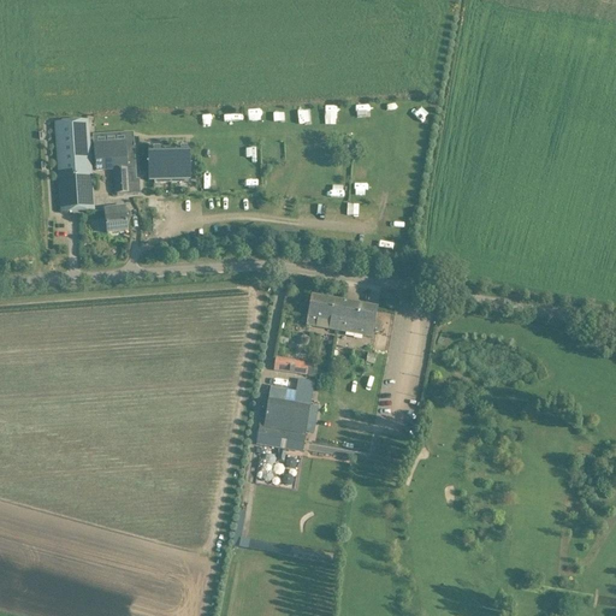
[(339,105),(325,105),(325,117),(339,117),(339,105)]
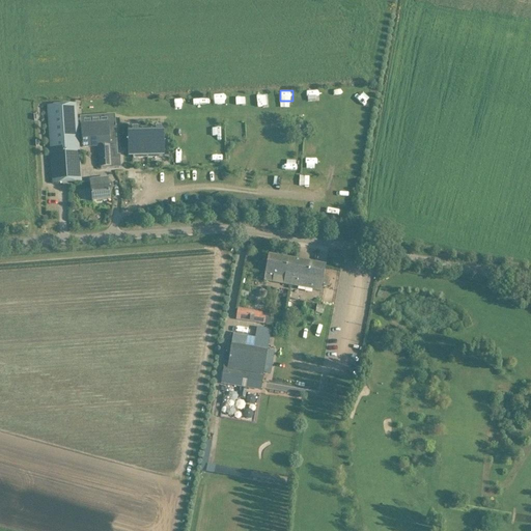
[(216,94),(216,105),(224,105),(224,94),(216,94)]
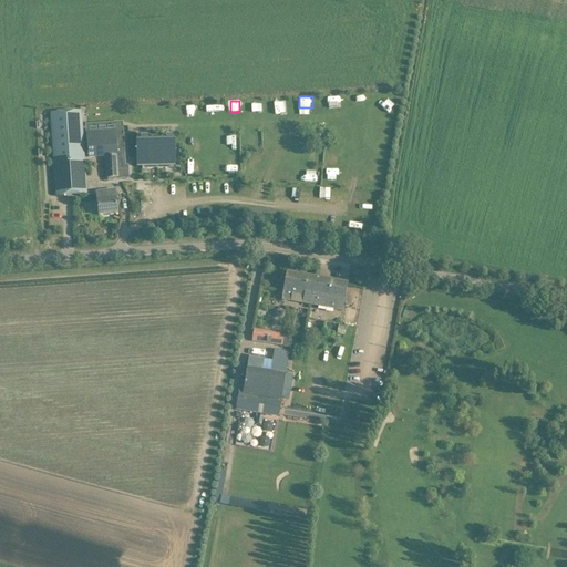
[(268,113),(267,101),(257,101),(258,113),(268,113)]
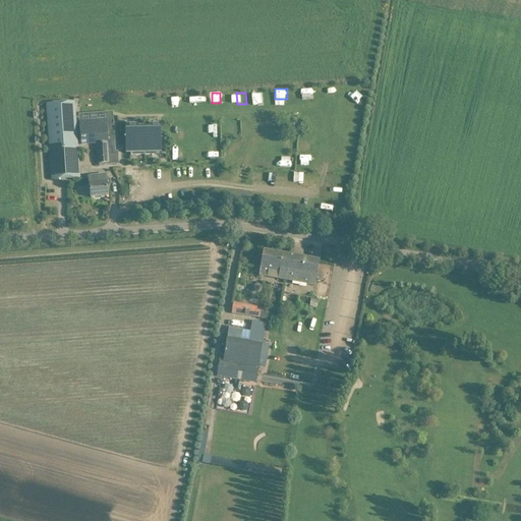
[(74,102),(47,104),(52,180),(53,180),(52,167),(78,165),(74,102)]
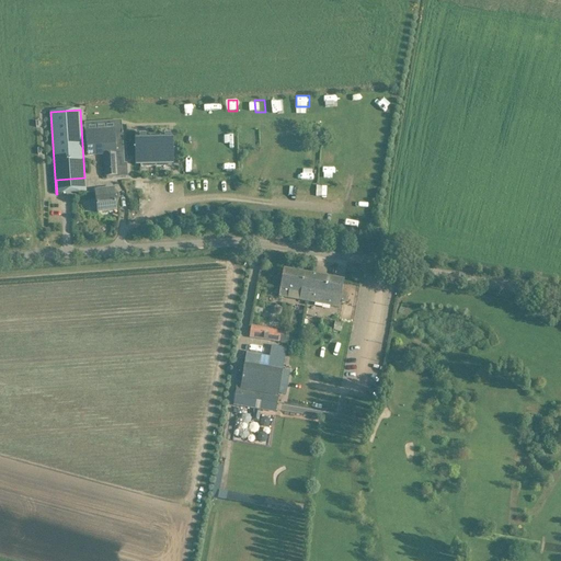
[(87,130),(86,130),(86,135),(88,156),(104,155),(105,176),(117,175),(122,175),(122,163),(121,151),(115,152),(114,132),(114,130),(113,128),(98,129),(87,130)]
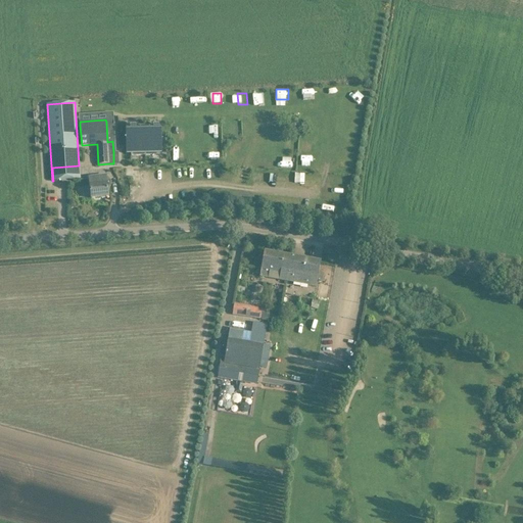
[(358,133),(358,124),(346,124),(346,133),(358,133)]
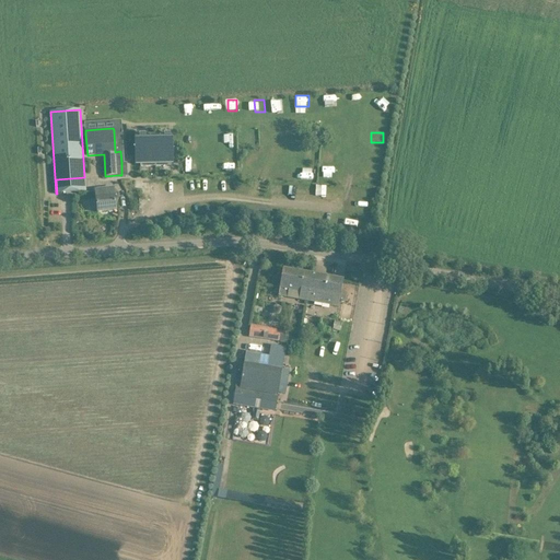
[(174,164),(173,135),(135,136),(135,150),(138,150),(138,164),(174,164)]
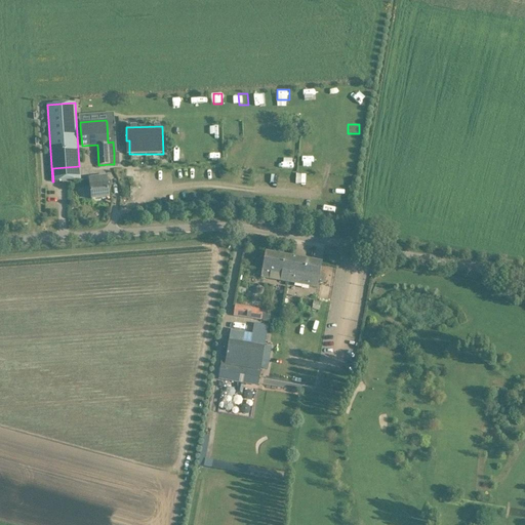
[(188,139),(188,130),(173,131),(173,140),(188,139)]
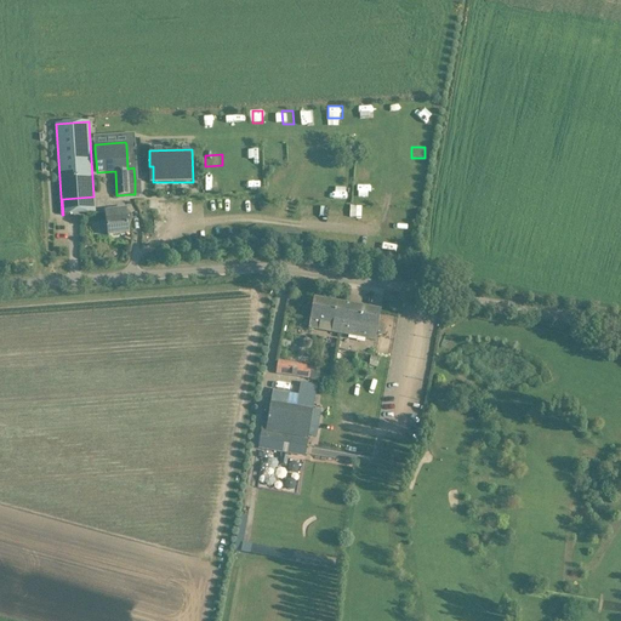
[(269,180),(280,184),(285,174),(275,169),(269,180)]
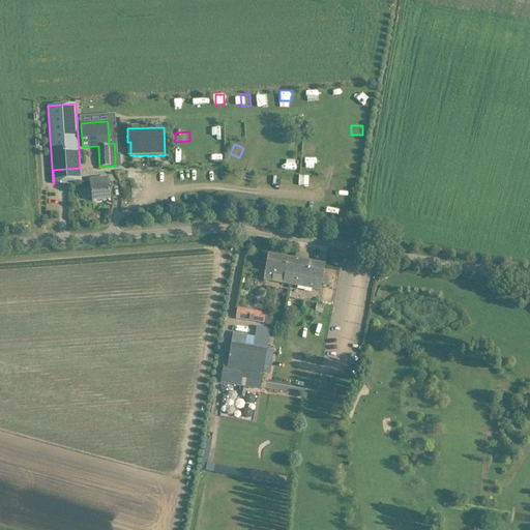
[(341,150),(337,171),(344,172),(346,151),(341,150)]
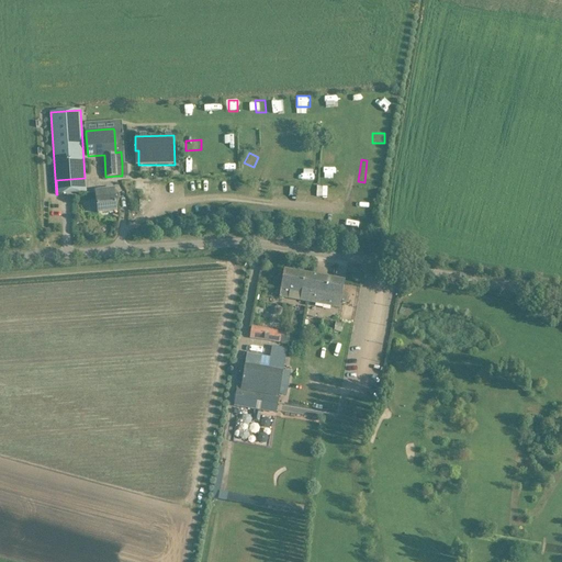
[(291,179),(292,168),(281,168),(281,179),(291,179)]
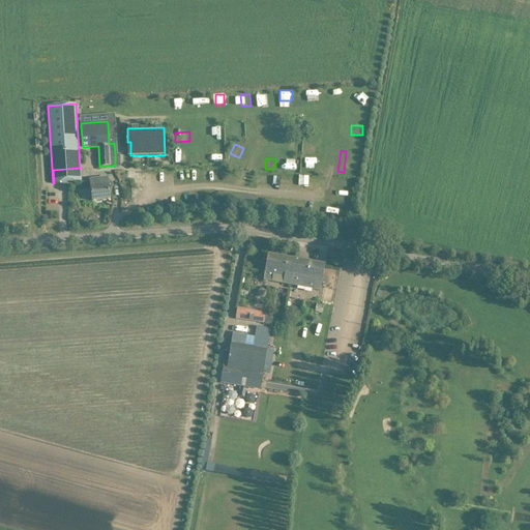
[(292,171),(293,160),(283,159),(283,171),(292,171)]
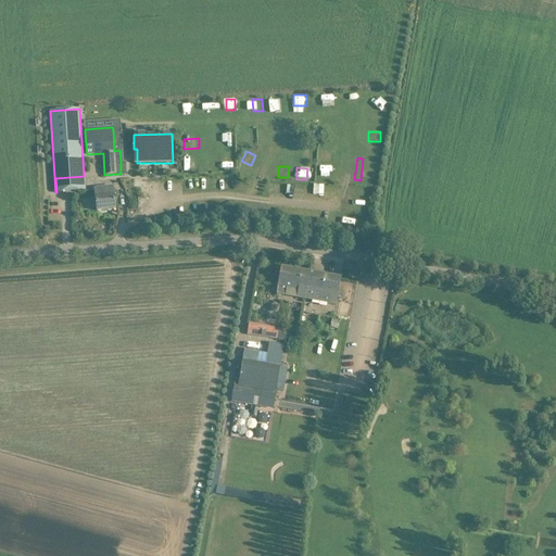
[(319,168),(318,180),(335,180),(335,168),(319,168)]
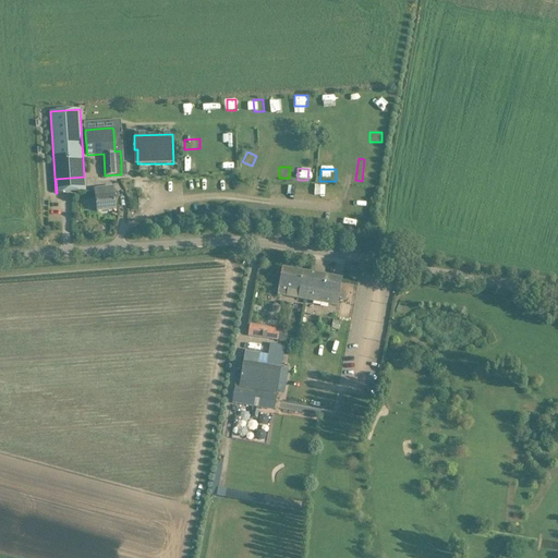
[(116,209),(114,199),(114,195),(113,195),(113,187),(96,190),(96,197),(97,211),(116,209)]
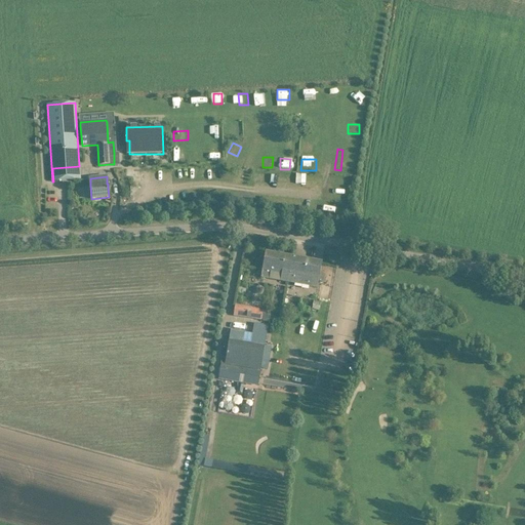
[(333,179),(330,200),(336,201),(338,180),(333,179)]
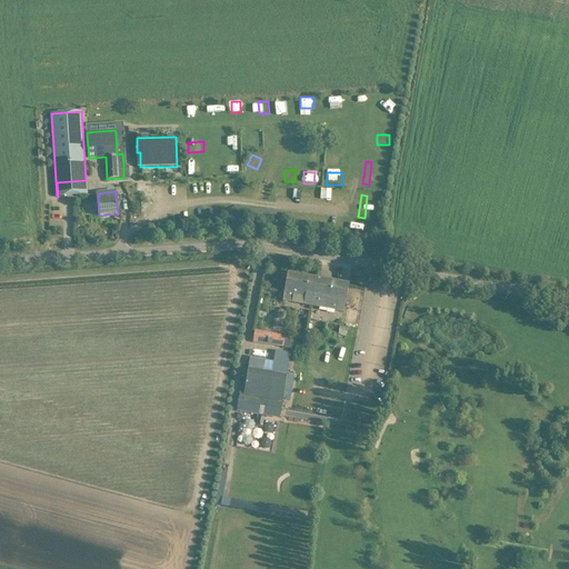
[(286,286),(282,301),(343,312),(346,305),(349,285),(317,279),(316,278),(288,273),(286,286)]
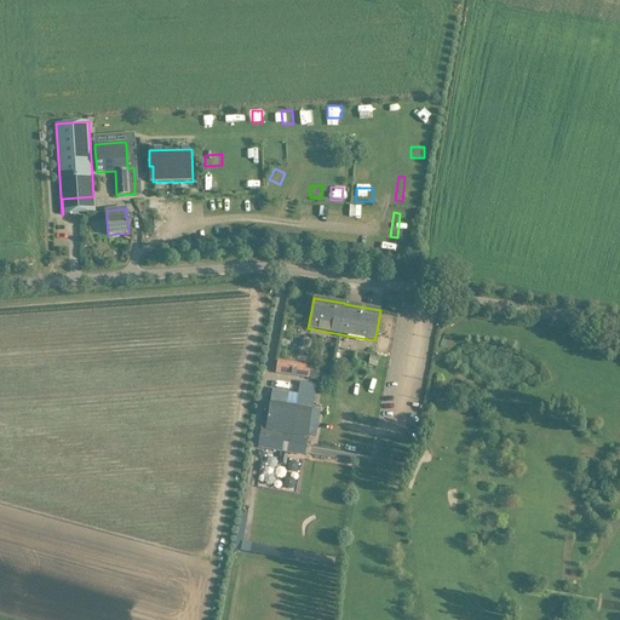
[(356,352),(354,363),(368,367),(369,365),(372,365),(373,357),(371,356),(371,355),(356,352)]
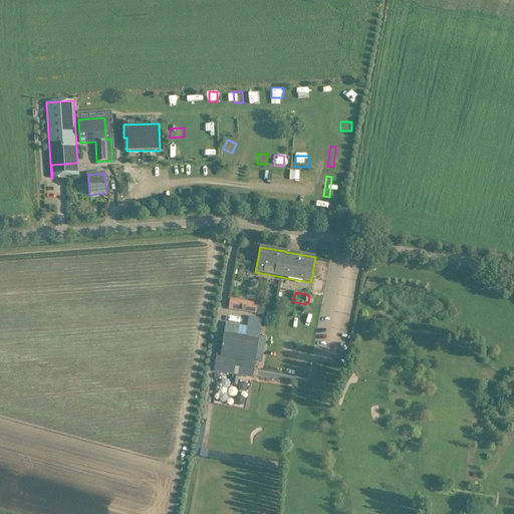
[(230,298),(228,309),(256,314),(258,303),(230,298)]
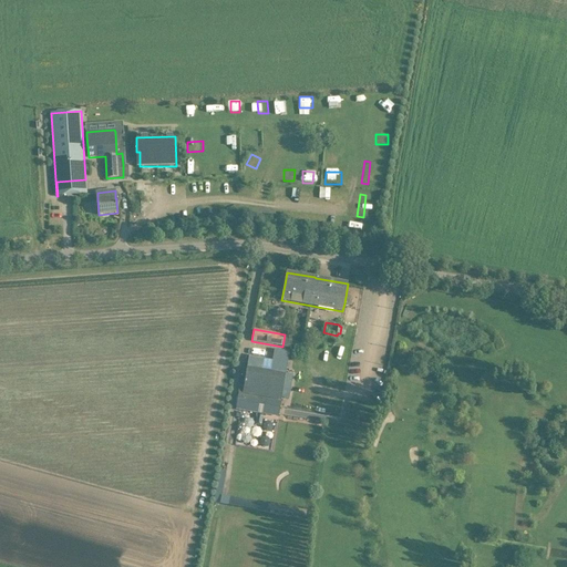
[(241,394),(240,394),(281,402),(281,398),(287,399),(291,375),(286,374),(287,369),(272,367),(271,372),(264,371),(265,364),(248,362),(247,368),(241,394)]
